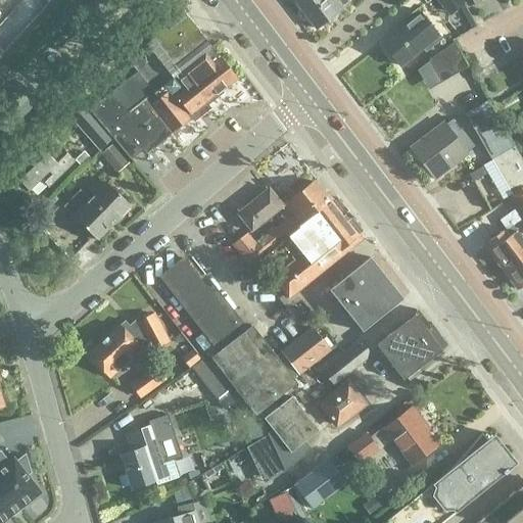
[(0,0),(0,88),(82,0),(0,0)]
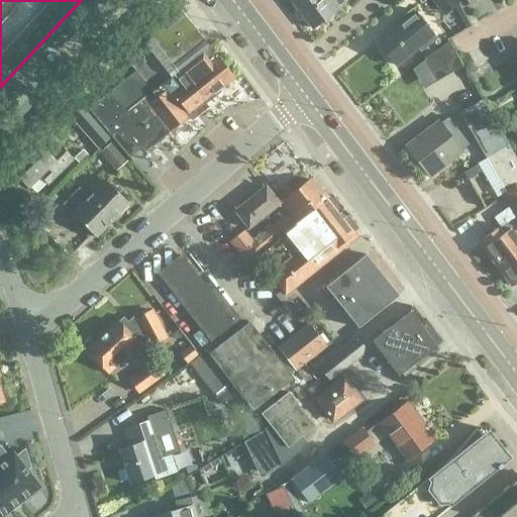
[(294,0),(292,2),(312,28),(344,4),(341,0),(294,0)]
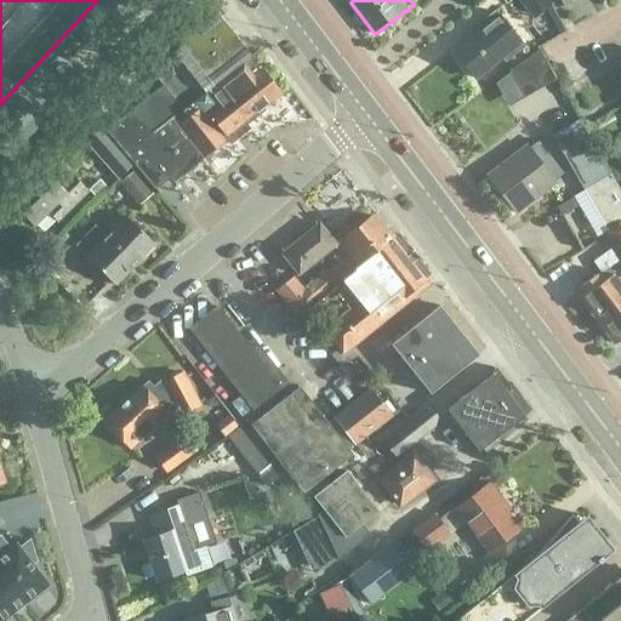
[(550,5),(546,0),(518,0),(533,18),(550,5)]
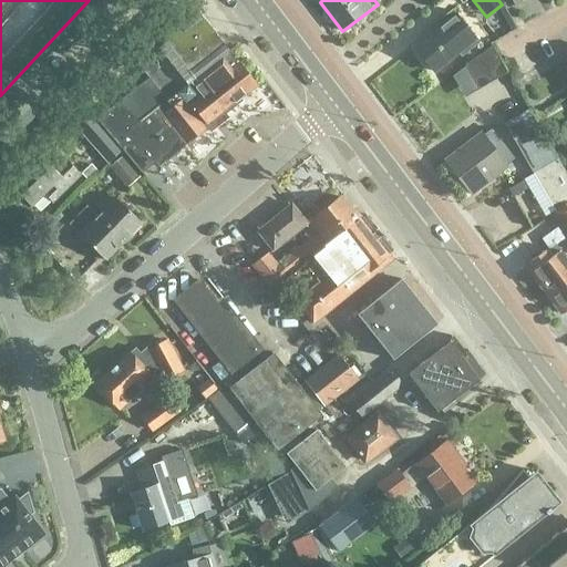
[(186,86),(228,52),(196,11),(155,43),(145,28),(125,48),(150,79),(122,100),(141,123),(156,111),(166,102),(186,86)]
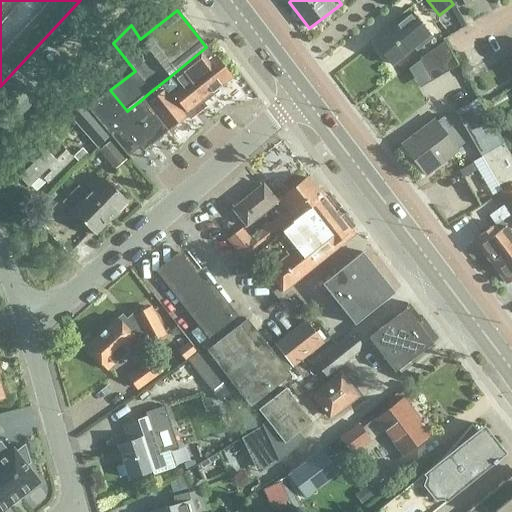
[(373,44),(391,66),(413,48),(416,51),(431,39),(408,10),(393,22),(396,26),(373,44)]
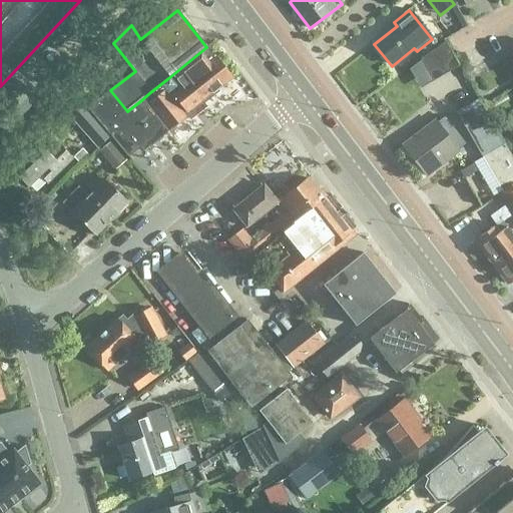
[(361,37),(350,50),(360,58),(371,45),(361,37)]
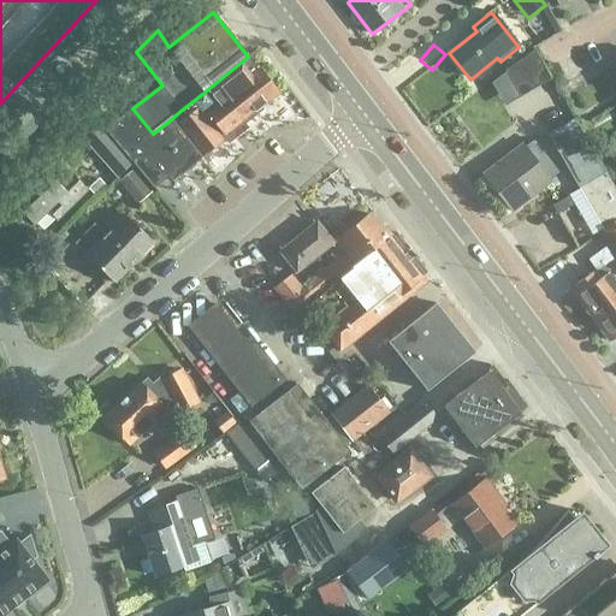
[(534,51),(504,71),(520,98),(551,80),(534,51)]
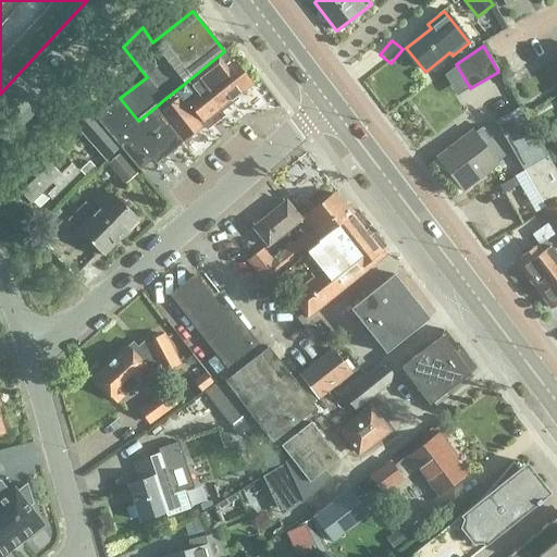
[(138,121),(120,98),(95,118),(143,176),(144,175),(139,171),(152,161),(156,165),(203,127),(207,132),(224,118),(222,113),(237,101),(235,98),(251,86),(224,51),(183,85),(163,100),(153,109),(138,121)]
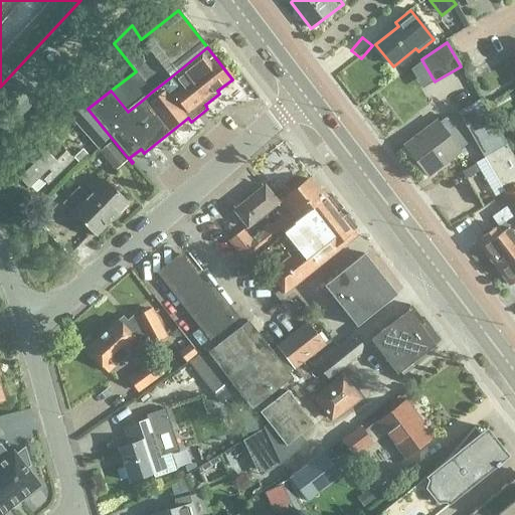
[(462,110),(488,154),(504,145),(478,100),(462,110)]
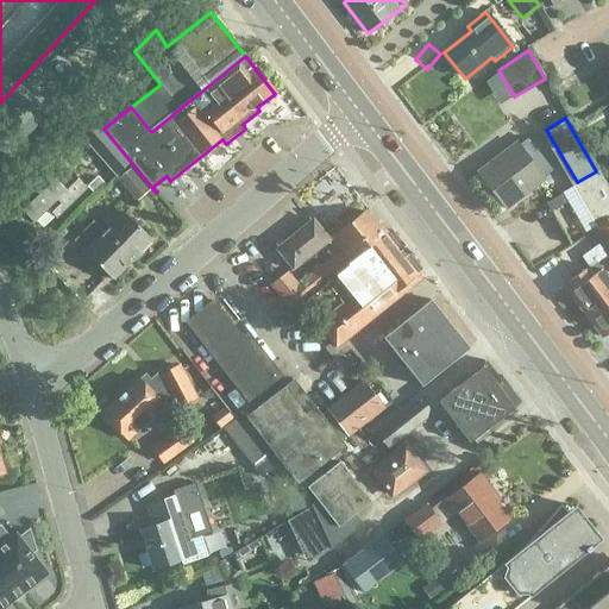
[(85,142),(98,155),(115,175),(130,163),(99,129),(85,142)]
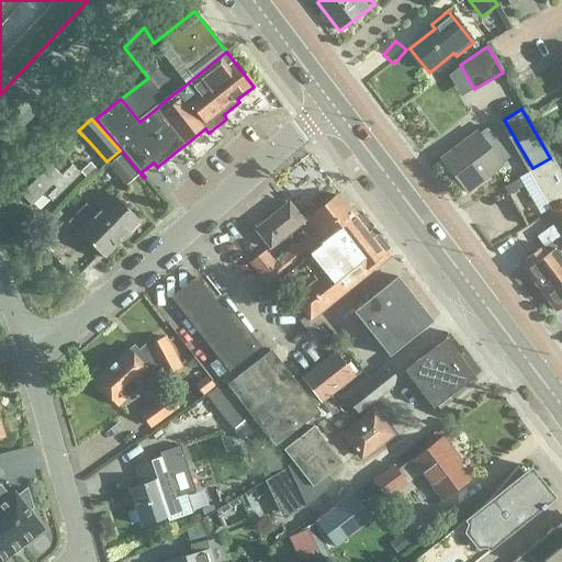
[(478,136),(475,133),(440,160),(465,194),(502,167),(490,152),(497,145),(486,131),(478,136)]
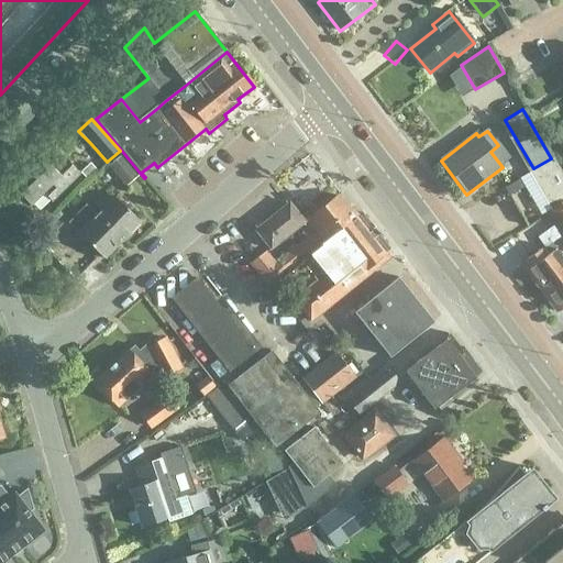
[(503,162),(512,178),(528,169),(518,153),(503,162)]
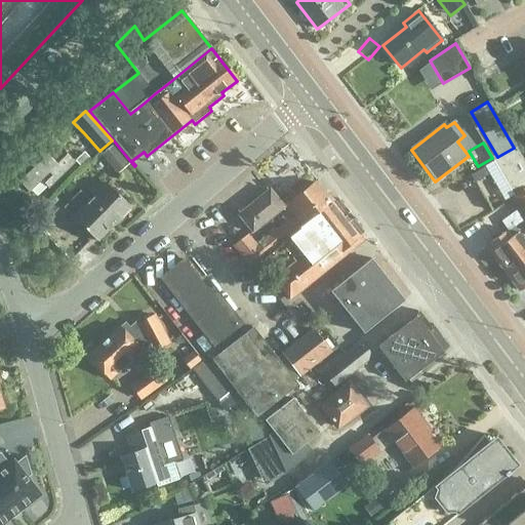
[(118,174),(130,164),(114,145),(102,155),(118,174)]
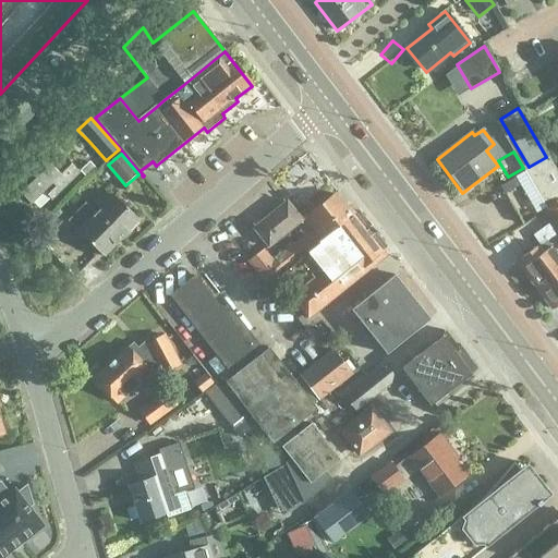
[(50,168),(37,155),(23,169),(17,165),(5,177),(10,181),(10,182),(31,204),(52,182),(60,191),(77,173),(61,157),(50,168)]
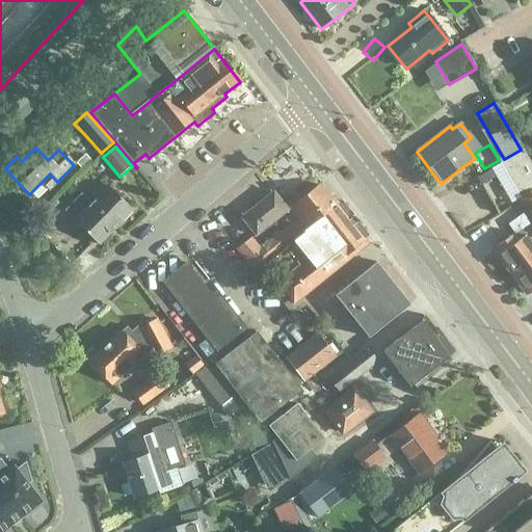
[(531,192),(531,168),(521,150),(504,159),(499,162),(521,200),(531,192)]
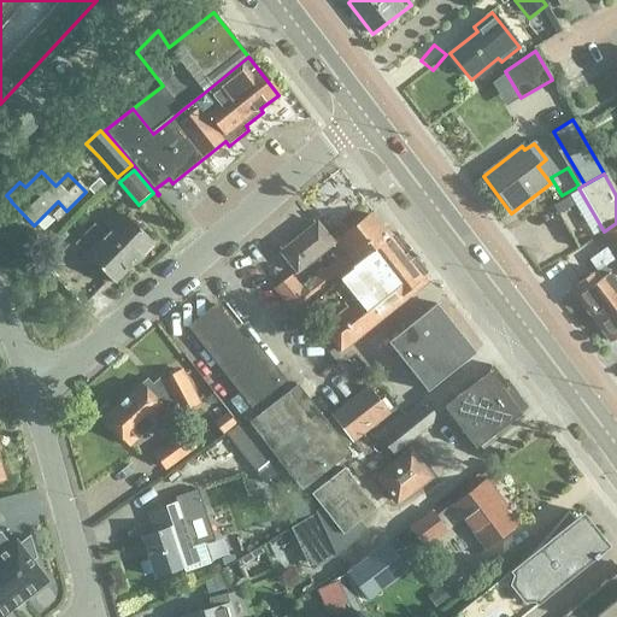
[(99,180),(88,189),(95,198),(106,187),(99,180)]
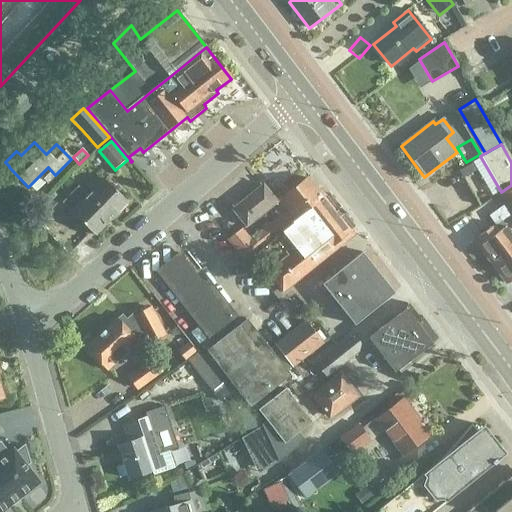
[(473,164),(459,172),(463,179),(477,171),(473,164)]
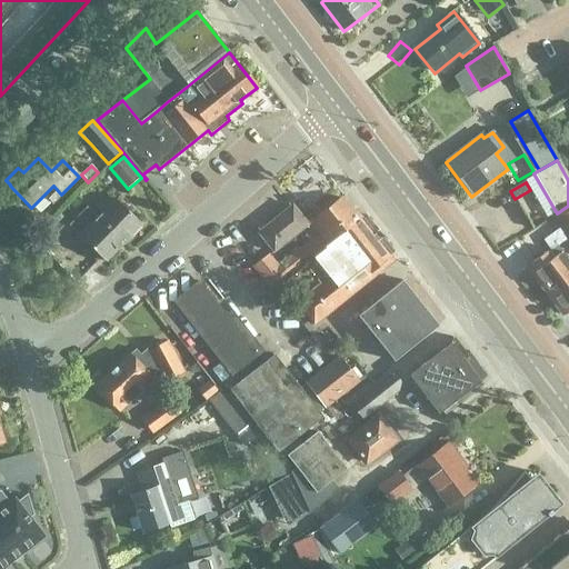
[(98,219),(122,243),(141,225),(117,200),(113,203),(107,196),(95,208),(102,216),(98,219)]
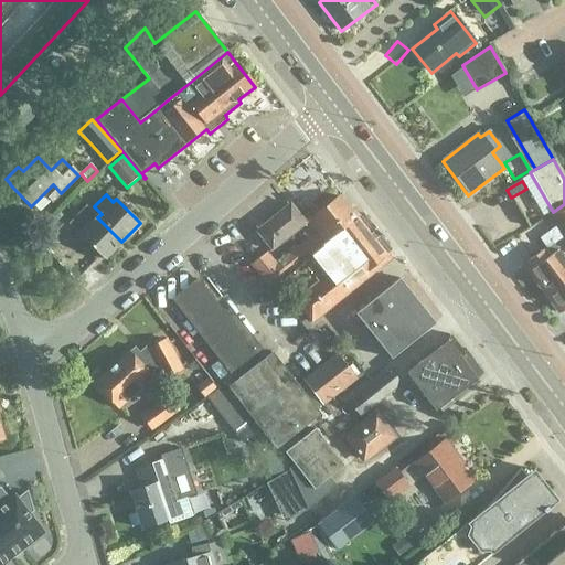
[(354,220),(338,199),(309,222),(327,243),(332,238),(354,220)]
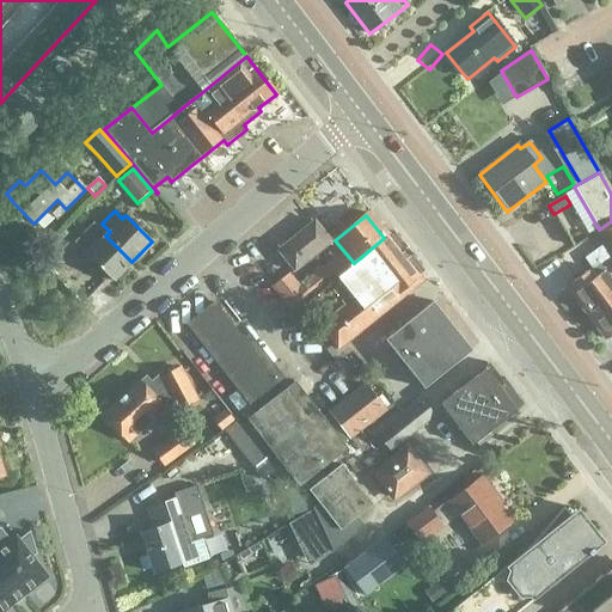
[(295,273),(331,242),(314,221),(279,252),(295,273)]
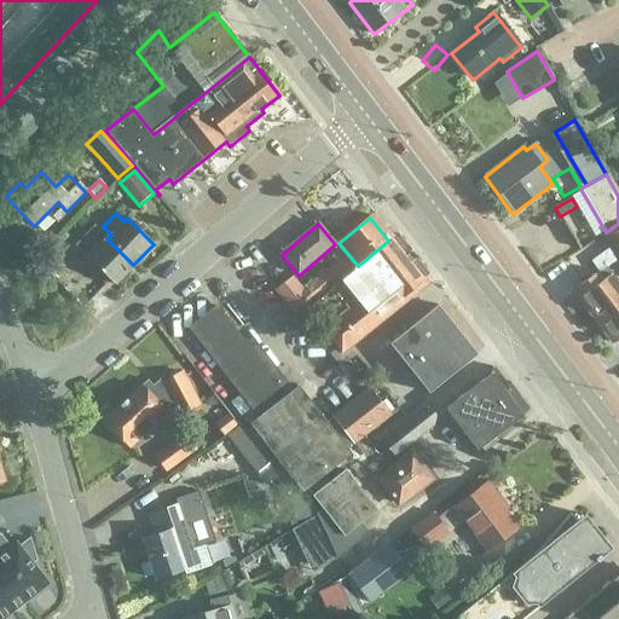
[(618,224),(606,232),(601,236),(618,264),(618,224)]
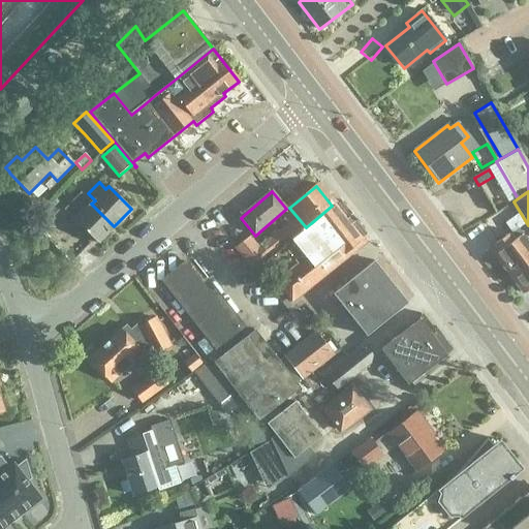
[(114,226),(91,204),(87,208),(81,201),(69,213),(75,219),(74,221),(97,244),(114,226)]
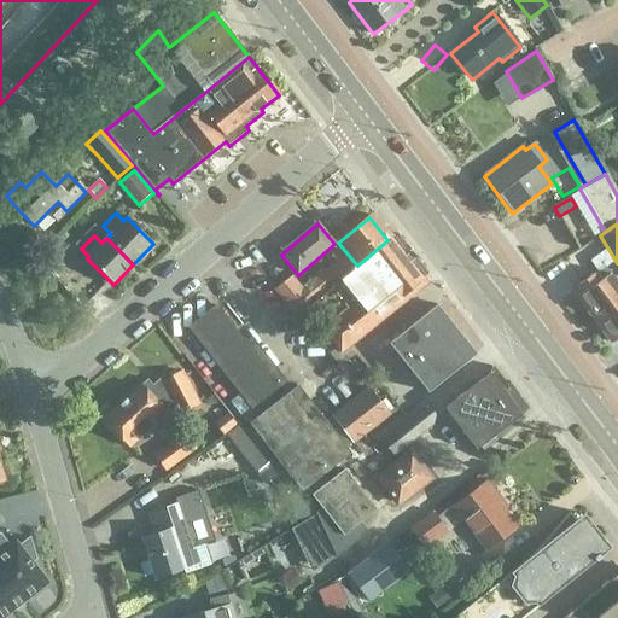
[(349,274),(340,280),(356,299),(321,328),(340,354),(348,348),(349,349),(371,331),(371,330),(378,324),(373,318),(396,301),(424,279),(391,237),(388,240),(363,261),(357,266),(354,269),(353,269),(349,274)]
